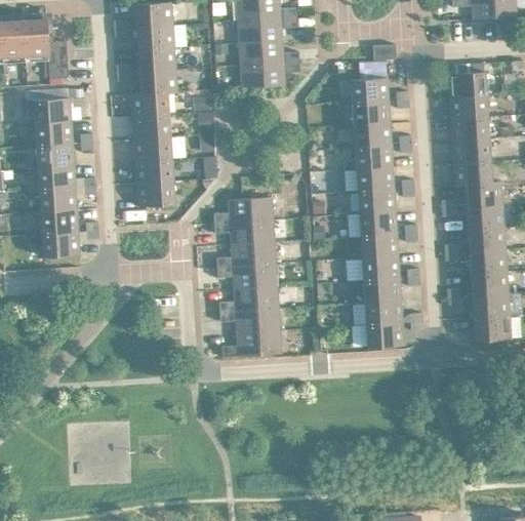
[(236,0),(238,21),(296,17),(296,7),(280,8),(279,0),(236,0)]
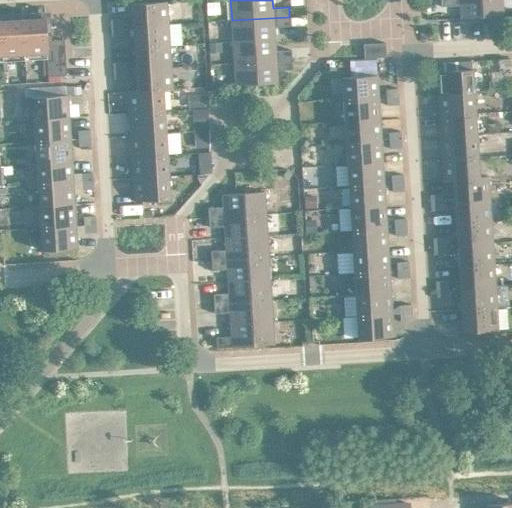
[(502,0),(444,0),(445,7),(461,6),(462,19),(503,16),(502,0)]
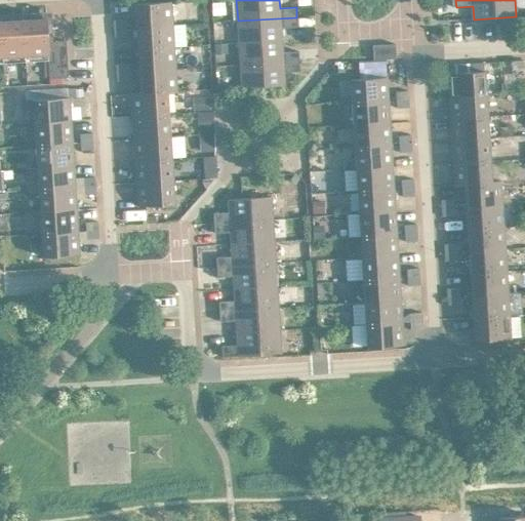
[(135,4),(136,28),(173,26),(171,2),(135,4)]
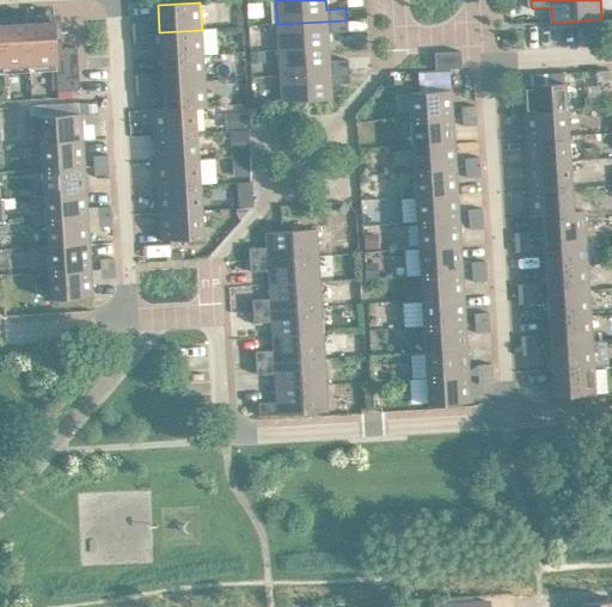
[(263,4),(248,5),(249,19),(263,18),(263,4)]
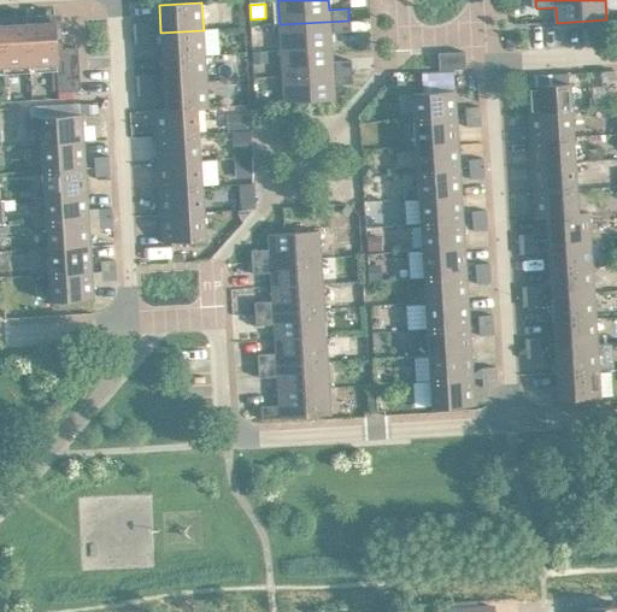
[(62,21),(0,24),(0,74),(57,71),(58,93),(81,92),(78,48),(63,49),(62,21)]
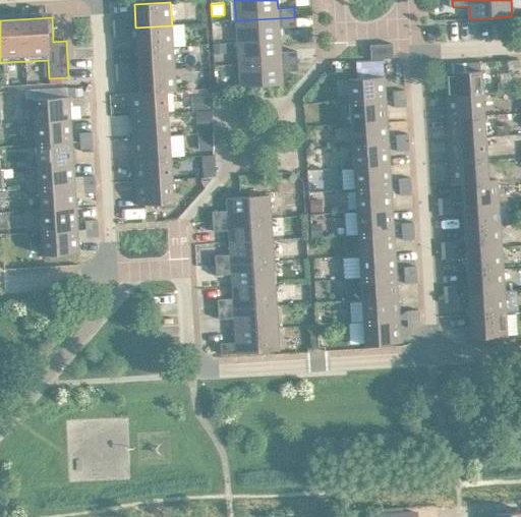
[(236,20),(237,43),(280,40),(279,29),(295,27),(294,17),(236,20)]
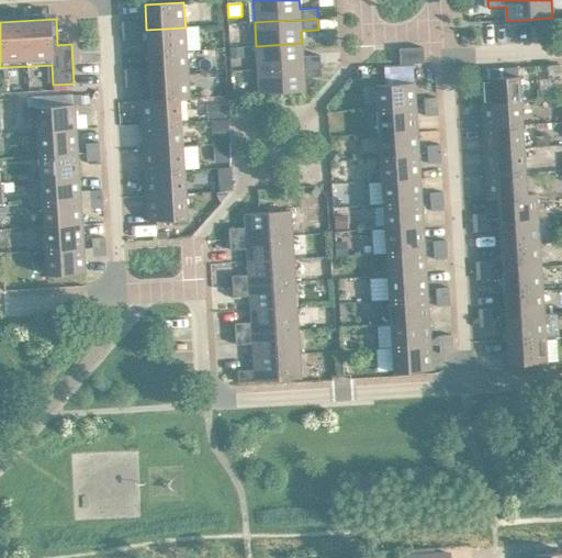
[(122,22),(123,31),(136,30),(135,21),(122,22)]
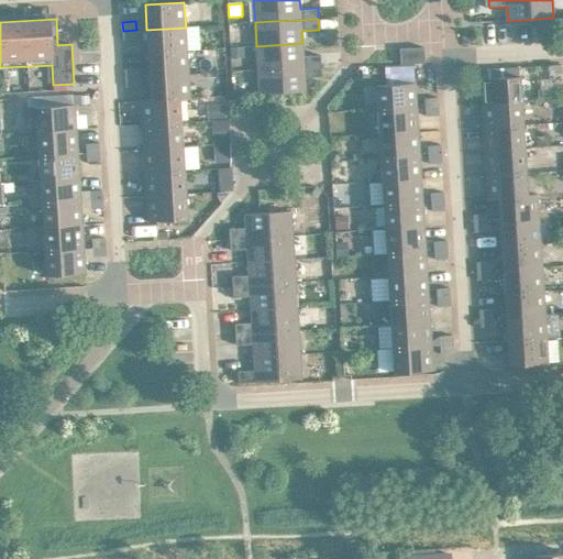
[(146,30),(148,53),(187,51),(186,28),(146,30)]
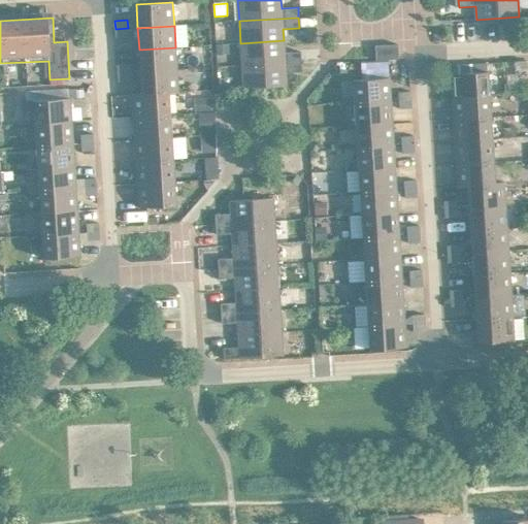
[(128,28),(116,29),(116,37),(128,36),(128,28)]
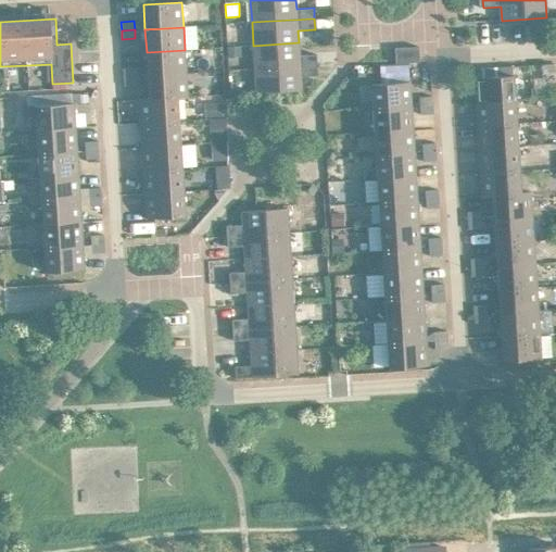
[(253,46),(255,70),(317,65),(316,55),(300,55),(299,42),(253,46)]
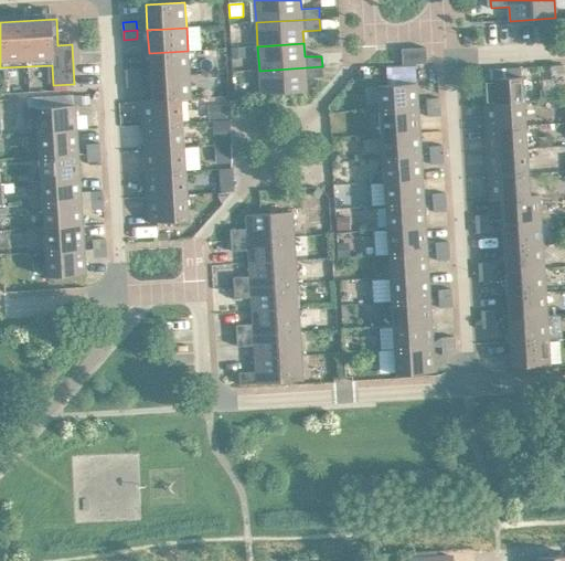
[(245,48),(232,49),(232,59),(246,59),(245,48)]
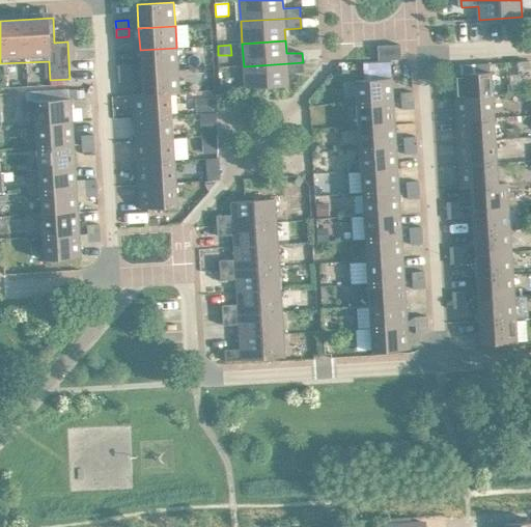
[(378,46),(378,61),(401,59),(400,45),(378,46)]
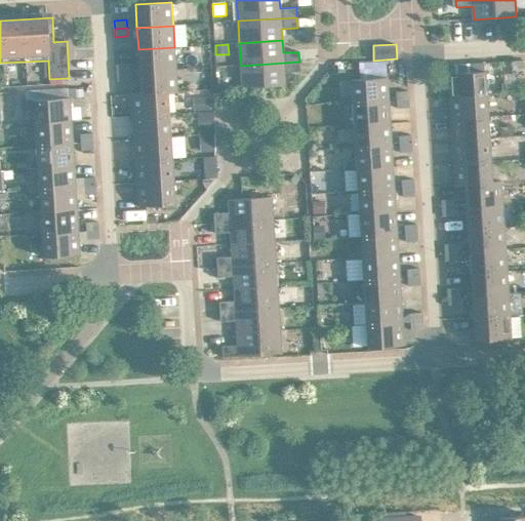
[(138,49),(139,72),(175,70),(174,47),(138,49)]
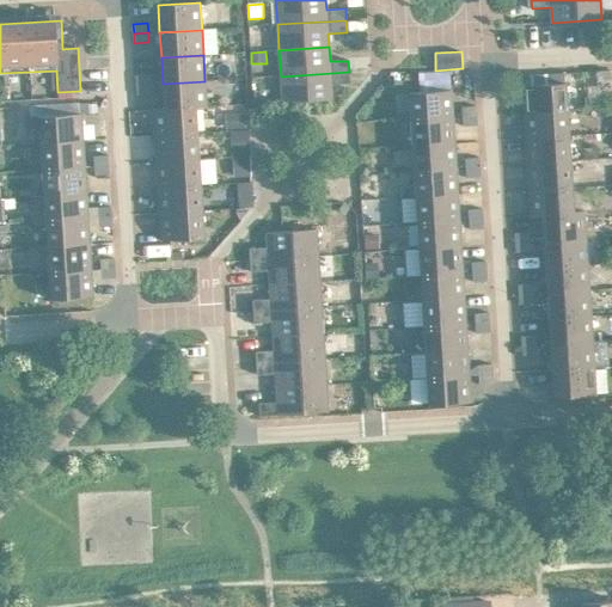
[(600,81),(611,80),(611,71),(600,72),(600,81)]
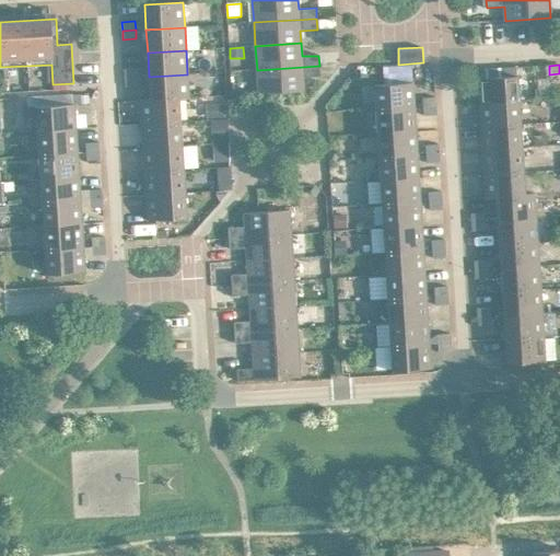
[(319,66),(257,70),(258,94),(304,92),(303,78),(319,77),(319,66)]
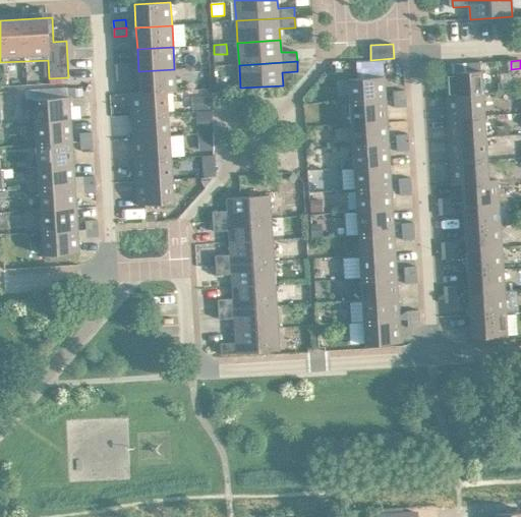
[(116,64),(117,72),(128,71),(128,63),(116,64)]
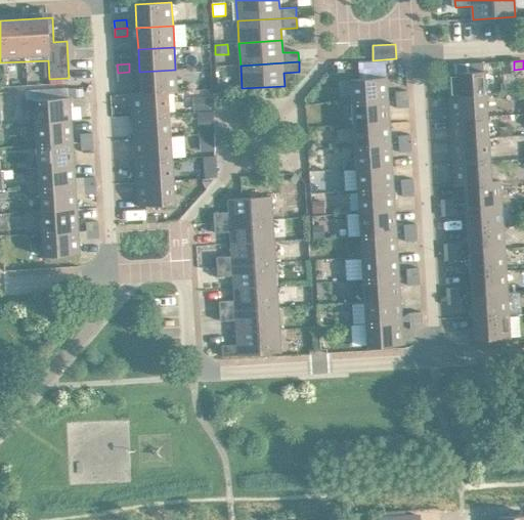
[(139,72),(140,92),(140,94),(167,92),(167,93),(177,92),(175,70),(139,72)]
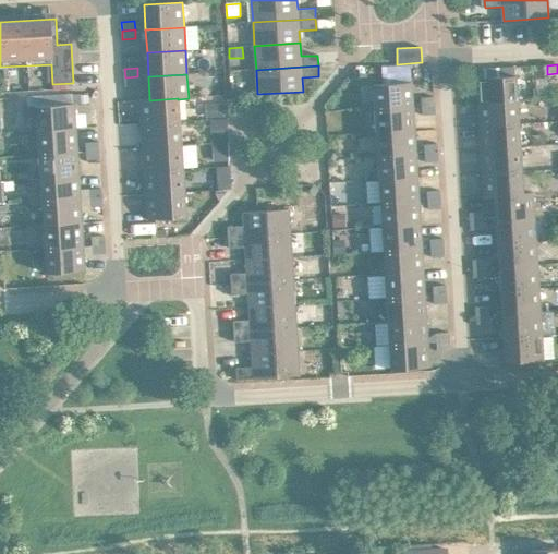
[(137,76),(125,77),(125,86),(138,85),(137,76)]
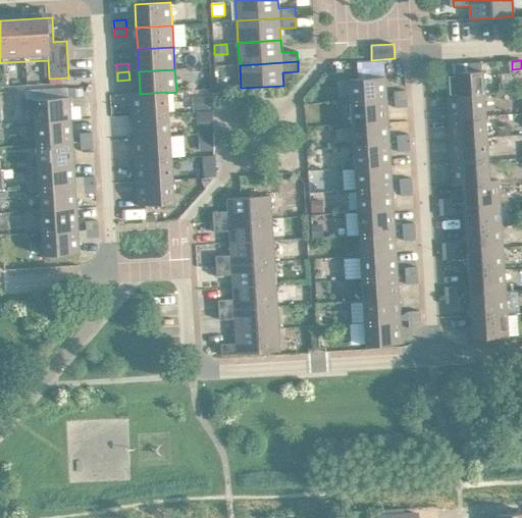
[(446,73),(448,96),(483,94),(482,71),(446,73)]
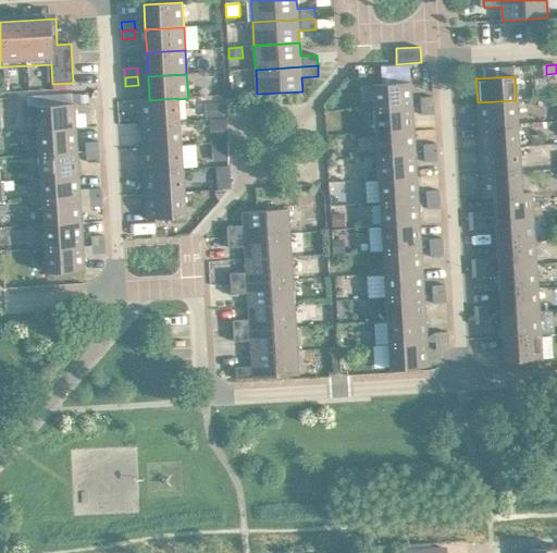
[(372,85),(373,109),(412,107),(411,83),(372,85)]
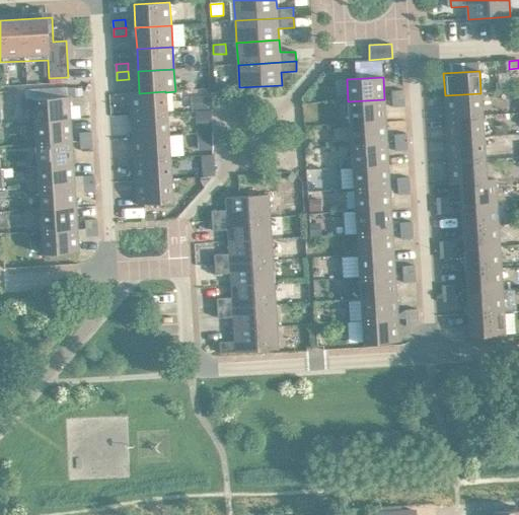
[(33,109),(34,122),(70,120),(68,87),(32,89),(33,98),(33,109)]
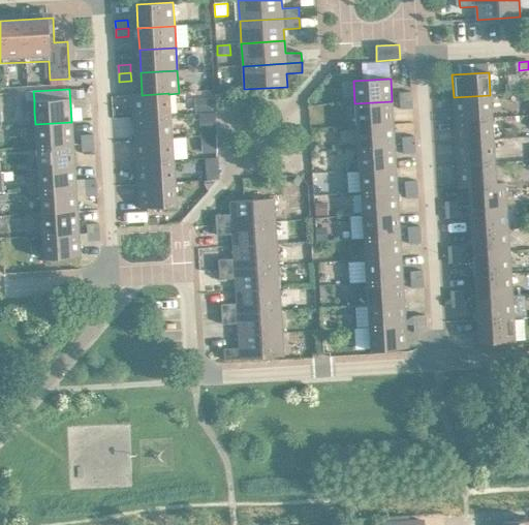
[(399,93),(400,101),(412,100),(411,92),(399,93)]
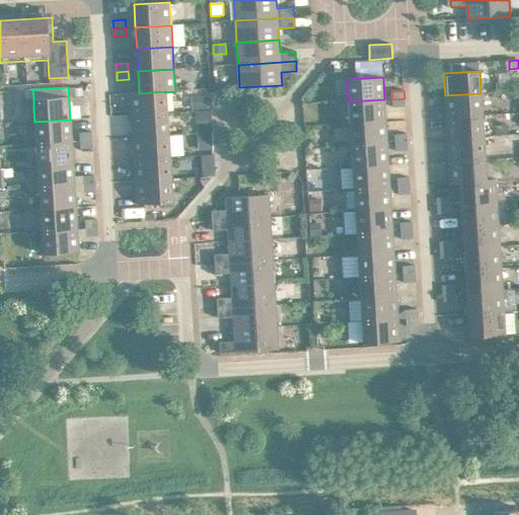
[(130,92),(131,116),(166,113),(165,92),(165,91),(139,93),(139,91),(130,92)]
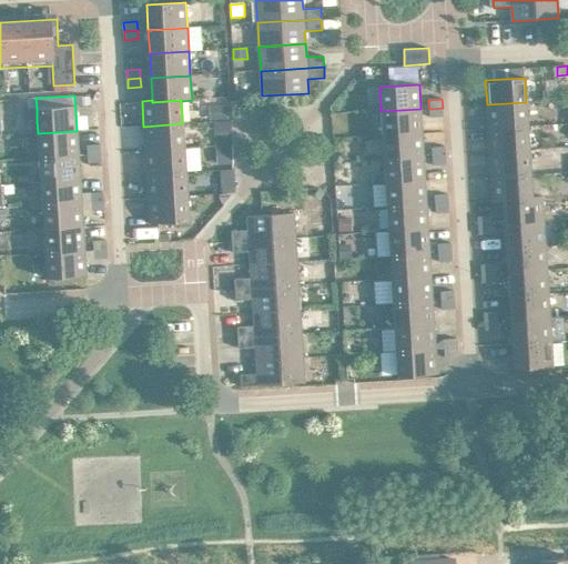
[(487,104),(488,129),(527,127),(526,102),(487,104)]
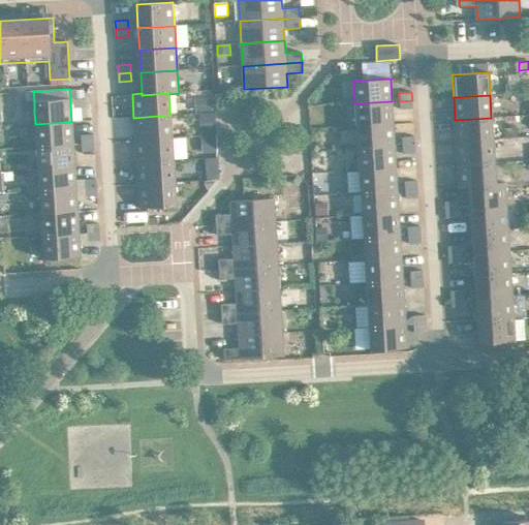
[(212,99),(195,100),(196,113),(207,113),(212,113),(212,99)]
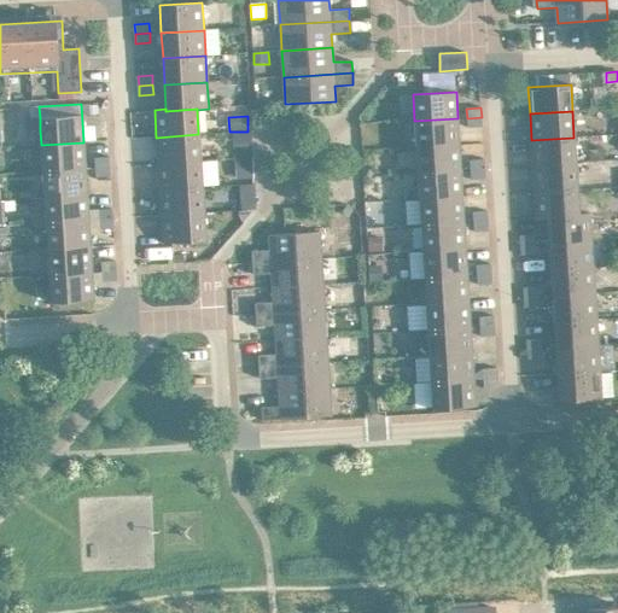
[(30,120),(25,120),(25,130),(40,130),(40,117),(30,118),(30,120)]
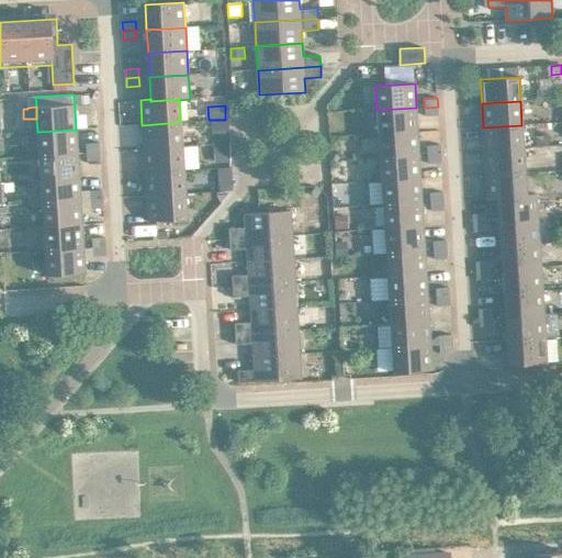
[(438,107),(425,108),(425,116),(438,115),(438,107)]
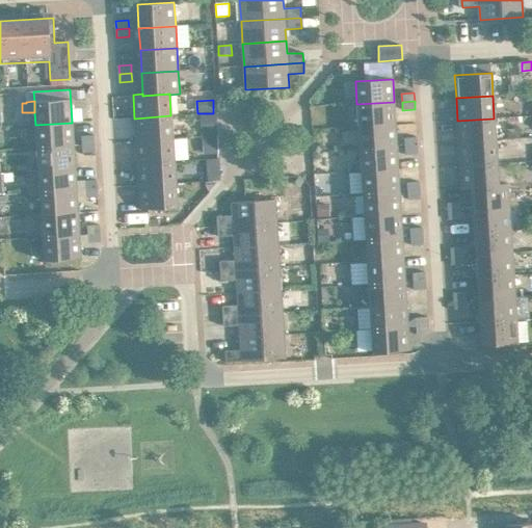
[(356,104),(358,127),(395,125),(394,102),(356,104)]
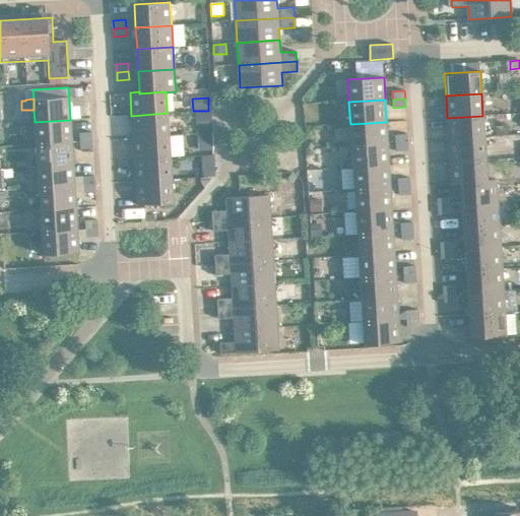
[(211,112),(196,113),(197,133),(212,132),(212,123),(211,112)]
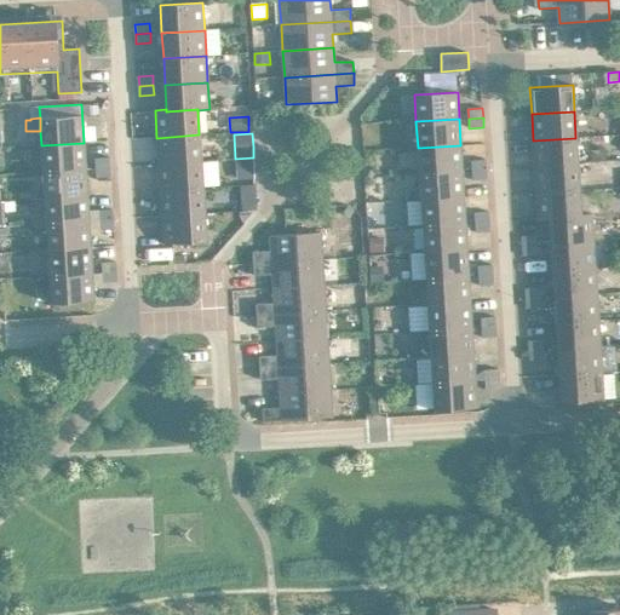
[(156,138),(158,164),(201,161),(199,134),(156,138)]
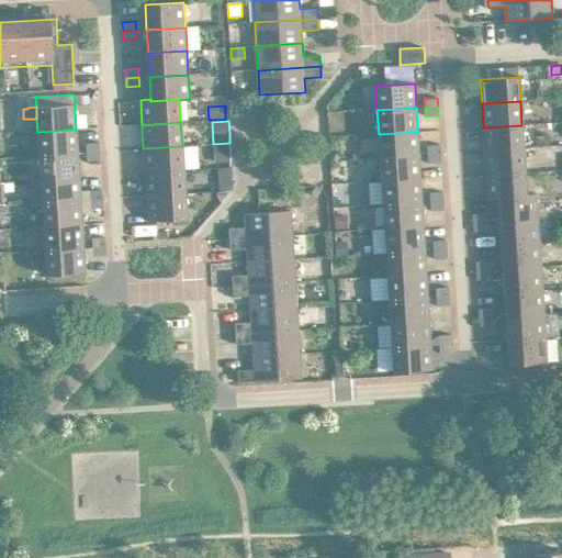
[(483,127),(484,152),(524,148),(521,125),(483,127)]
